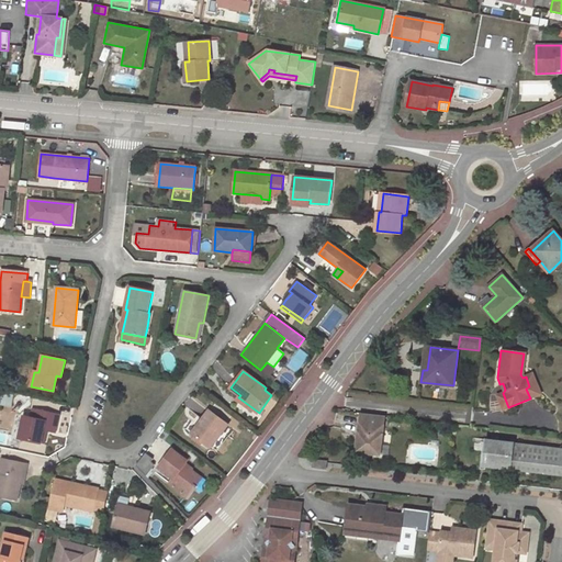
[(530,374),(526,377),(529,386),(526,389),(530,398),(539,395),(530,374)]
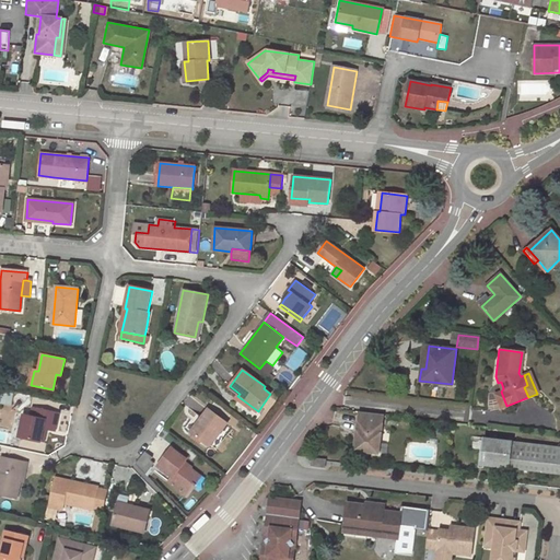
[(500,409),(506,406),(501,392),(493,395),(500,409)]
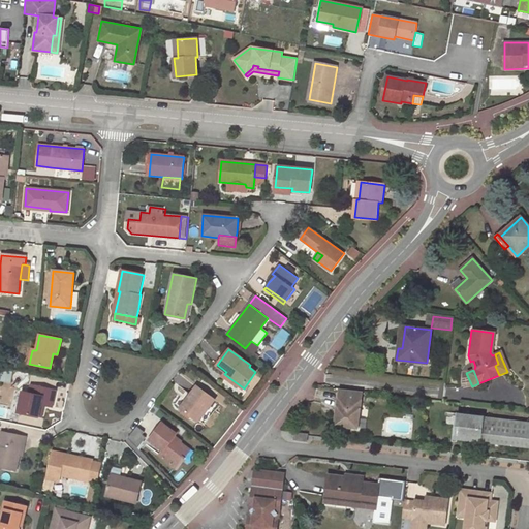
[(41,404),(44,405),(52,406),(55,391),(31,385),(29,394),(22,393),(18,412),(38,416),(41,404)]
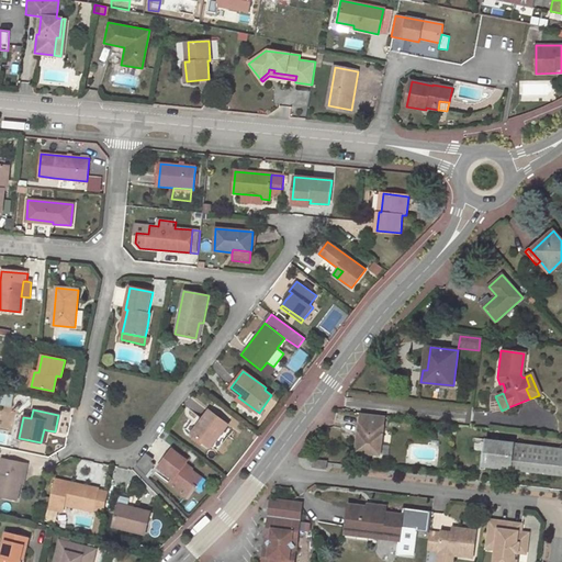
[(228,425),(210,411),(192,433),(211,447),(228,425)]
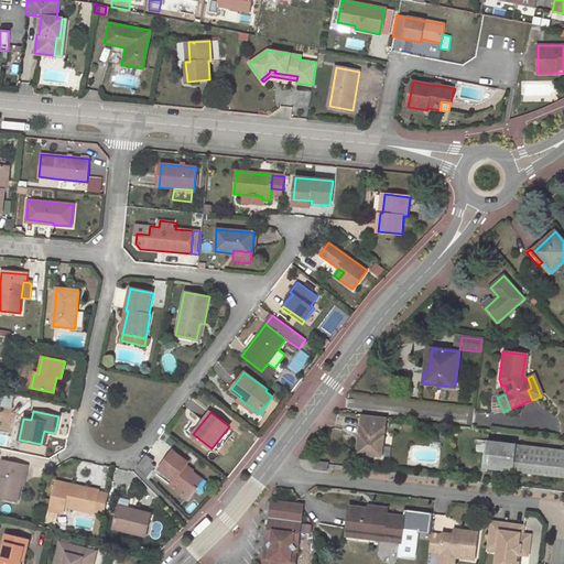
[(386,419),(362,415),(357,455),(381,458),(386,419)]
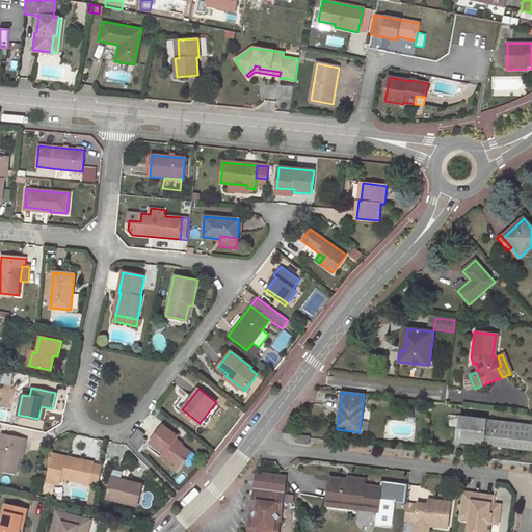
[(531,424),(460,416),(457,443),(531,450),(531,424)]
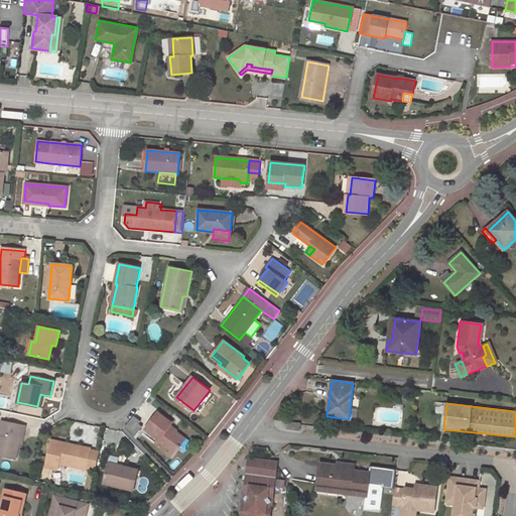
[(158,438),(174,452),(178,446),(179,447),(185,439),(170,427),(171,424),(158,413),(146,429),(147,429),(158,438)]
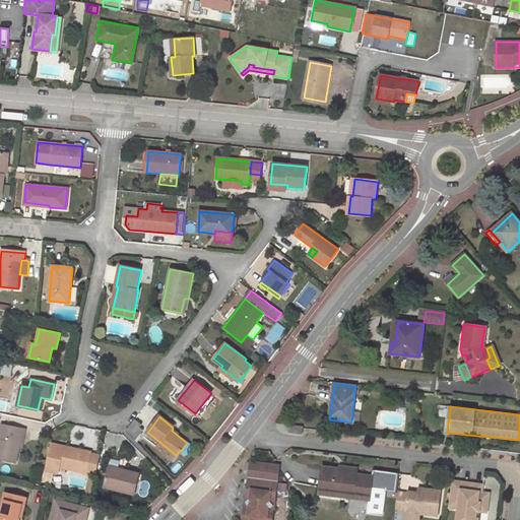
[(135,419),(126,431),(136,440),(143,430),(140,427),(142,425),(135,419)]
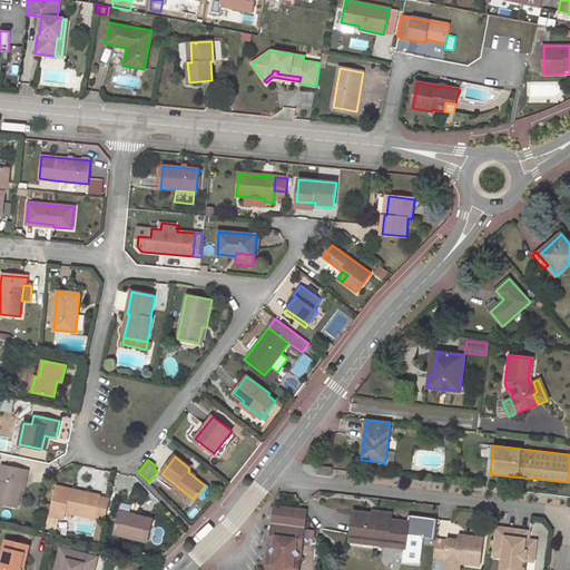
[(20,491),(25,470),(1,465),(0,471),(0,503),(17,507),(20,491)]
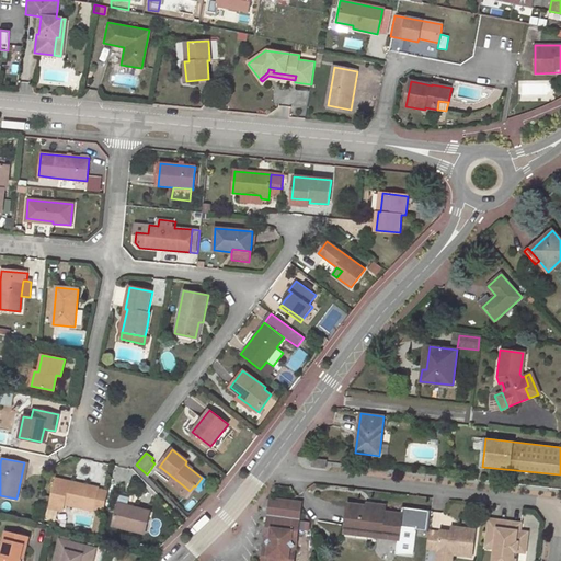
[(311,459),(310,468),(324,469),(325,460),(311,459)]
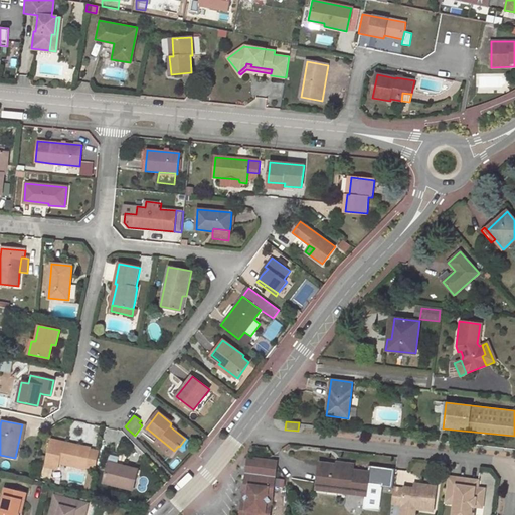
[(145,432),(156,441),(158,438),(147,428),(145,432)]
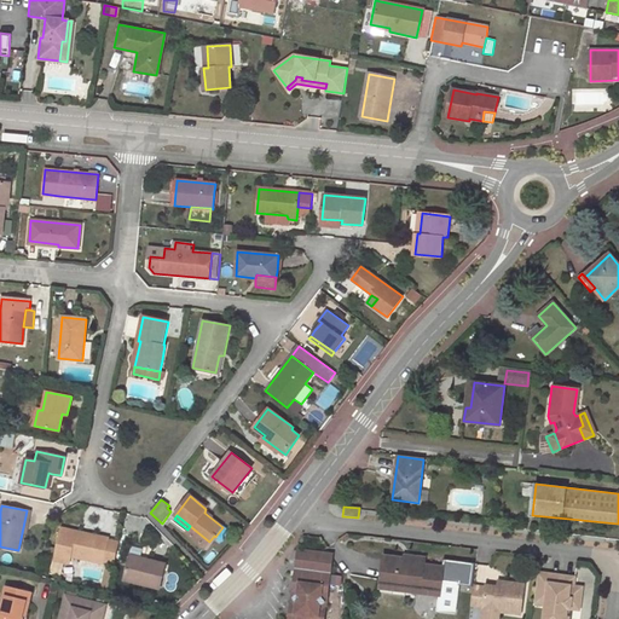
[(204,548),(209,542),(190,526),(187,530),(185,532),(204,548)]
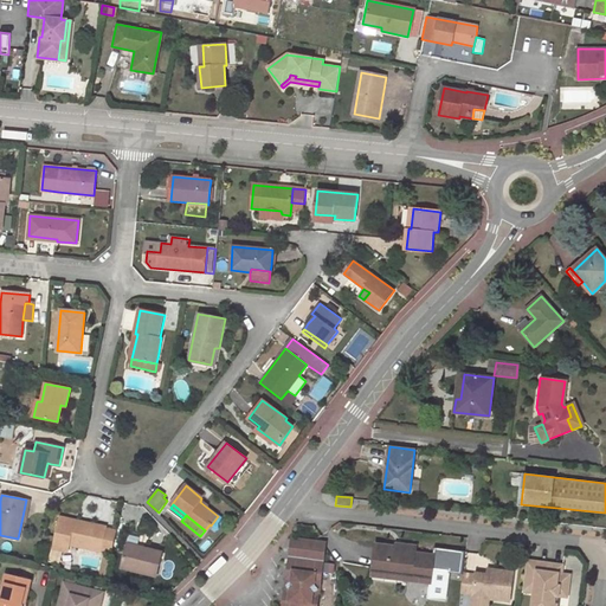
[(101,550),(102,546),(105,528),(60,517),(53,548),(68,552),(69,545),(101,552),(101,550)]
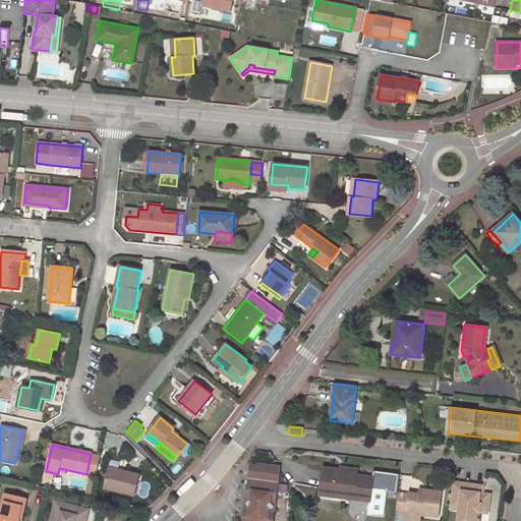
[(244,516),(242,520),(273,520),(269,519),(270,510),(272,509),(273,504),(271,502),(272,493),(277,494),(280,470),(278,467),(263,465),(262,469),(255,468),(254,479),(249,478),(247,488),(253,489),(252,499),(250,500),(249,506),(250,507),(249,516),(244,516)]
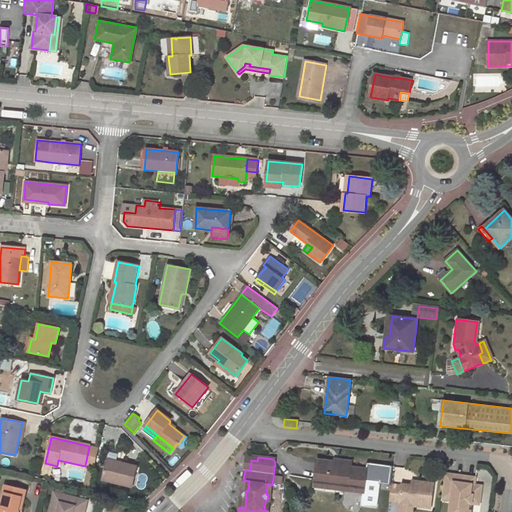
[(334,459),(333,462),(333,465),(352,467),(353,461),(334,459)]
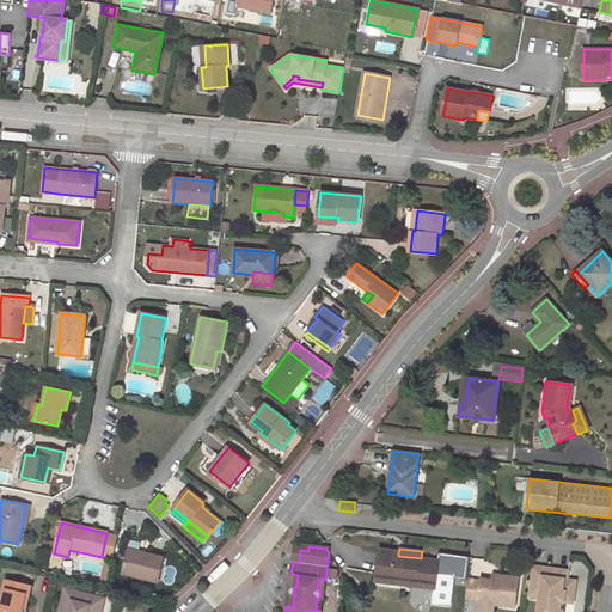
[(164,558),(129,550),(123,573),(158,581),(164,558)]
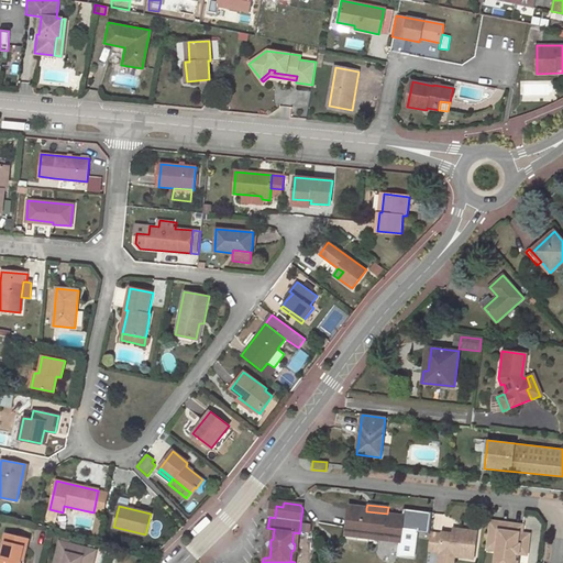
[(366,511),(366,508),(350,506),(346,530),(371,532),(370,538),(400,542),(398,556),(414,559),(417,532),(430,534),(433,512),(401,508),(400,516),(387,514),(366,511)]
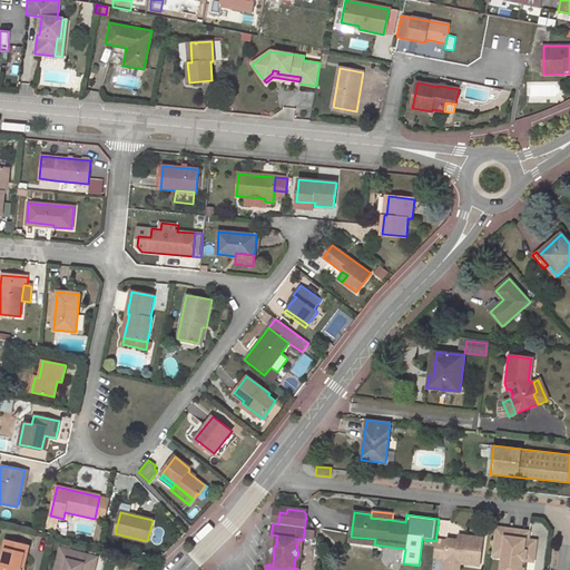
[(503,558),(501,569),(524,569),(522,569),(523,560),(526,561),(530,532),(497,528),(493,548),(504,549),(503,558)]
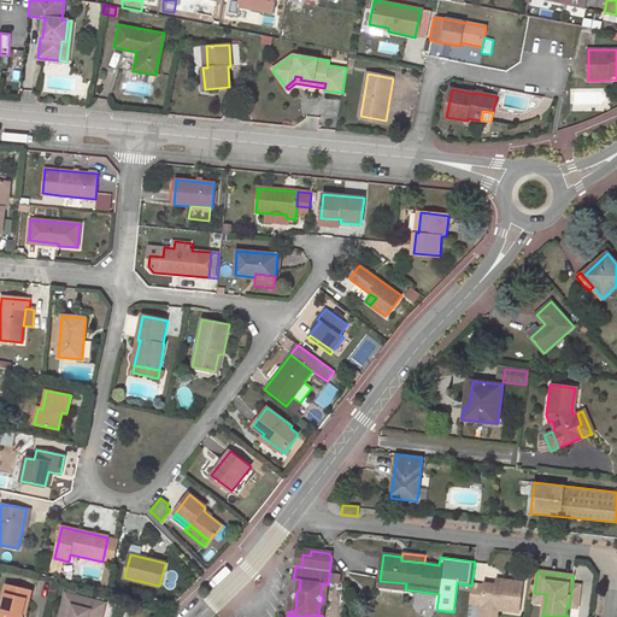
[(293,579),(289,611),(295,611),(297,600),(295,599),(297,592),(299,591),(300,580),(293,579)]
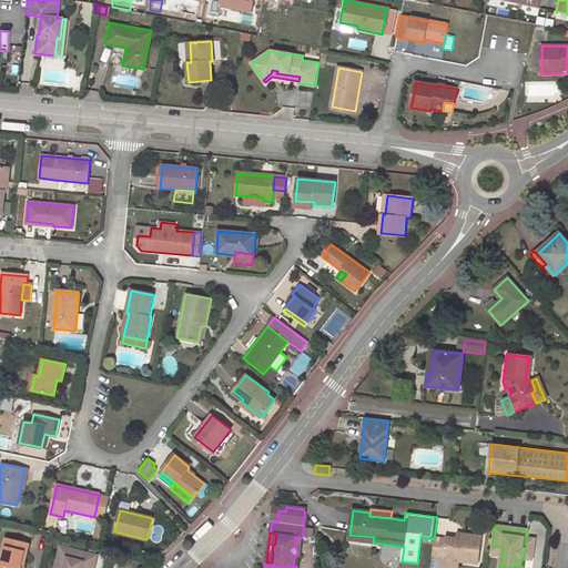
[(483,537),(464,535),(464,540),(457,539),(446,538),(446,539),(444,558),(444,559),(478,564),(483,537)]
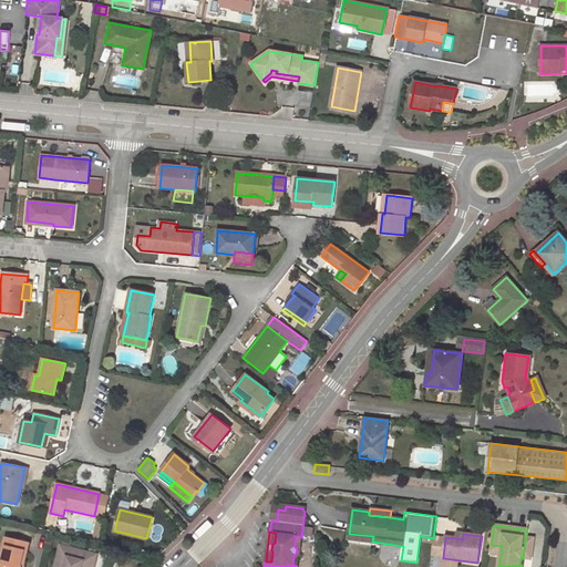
[(0,557),(0,566),(19,566),(21,563),(23,564),(29,543),(4,537),(0,557)]
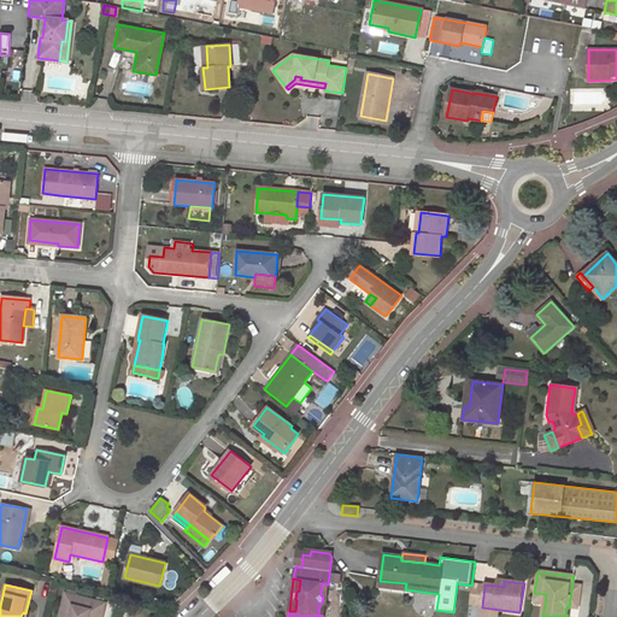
[(485,586),(472,585),(470,604),(482,606),(485,586)]
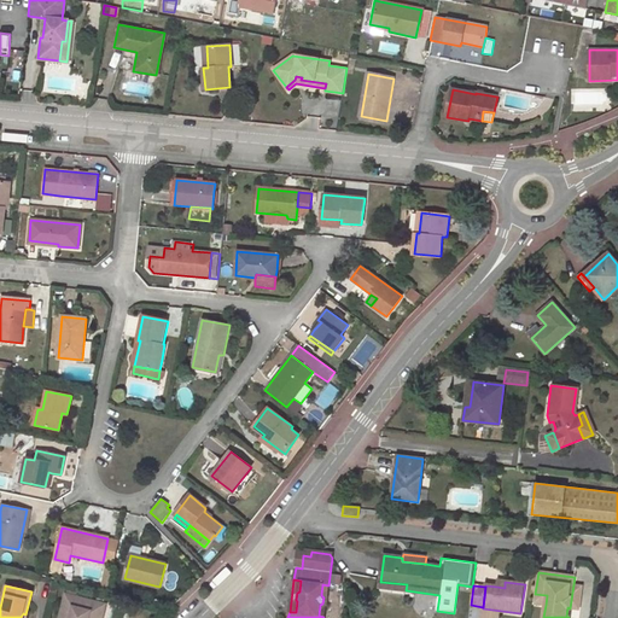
[(135,593),(134,599),(147,602),(149,596),(135,593)]
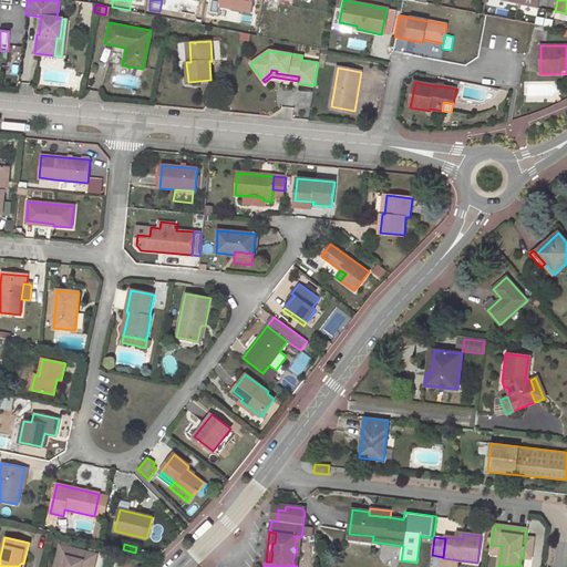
[(60,545),(54,566),(93,566),(98,555),(60,545)]
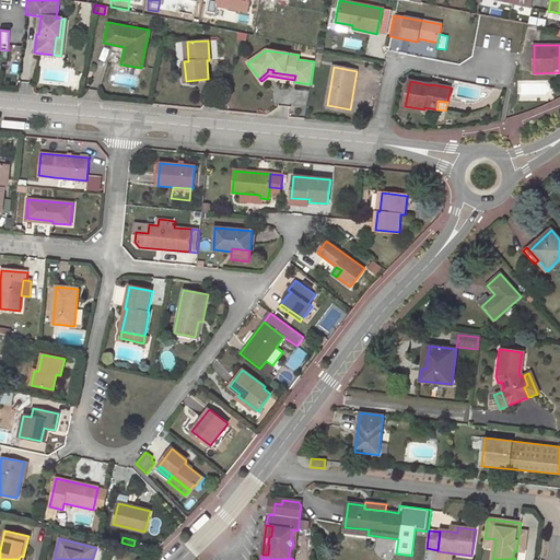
[(496,539),(485,538),(483,547),(494,548),(496,539)]
